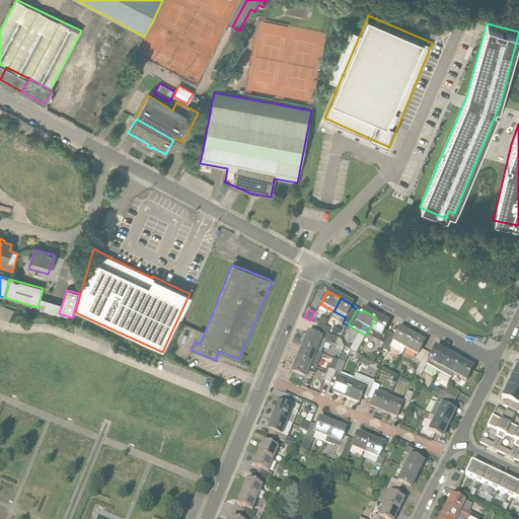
[(376,317),(369,329),(373,332),(371,338),(384,345),(390,334),(384,330),(388,324),(376,317)]
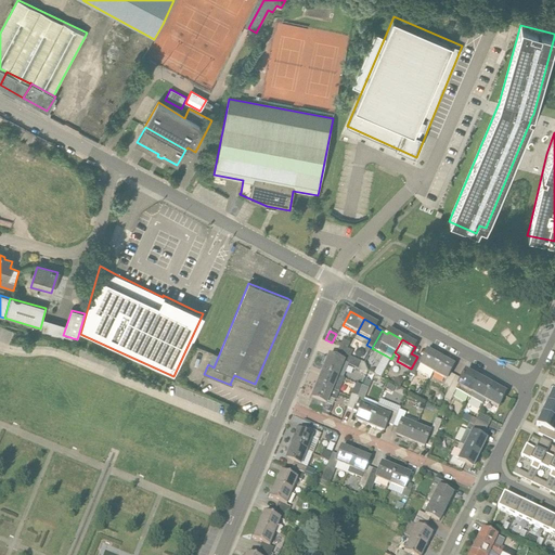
[(350,344),(343,340),(340,345),(339,348),(337,352),(350,358),(352,352),(347,350),(350,344)]
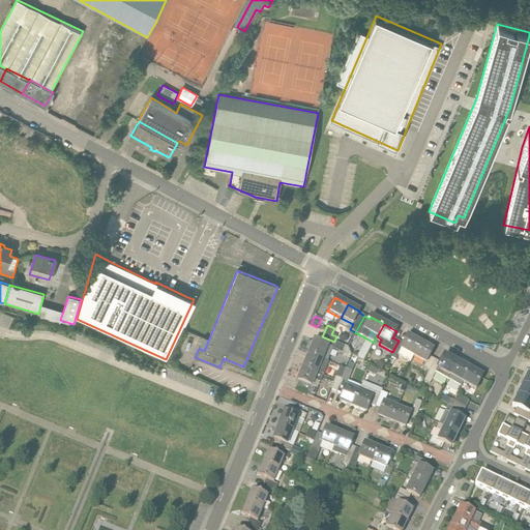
[(308,354),(327,362),(333,349),(342,353),(342,354),(350,357),(351,355),(348,347),(334,342),(322,336),(320,343),(315,341),(308,354)]
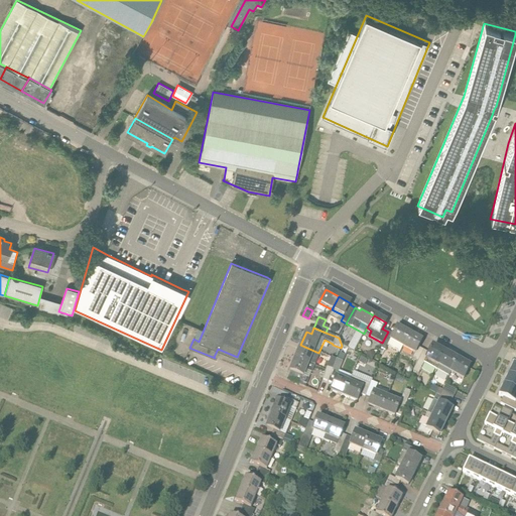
[(382,343),(380,348),(385,351),(387,346),(390,341),(403,347),(409,335),(397,328),(393,335),(388,332),(382,343)]
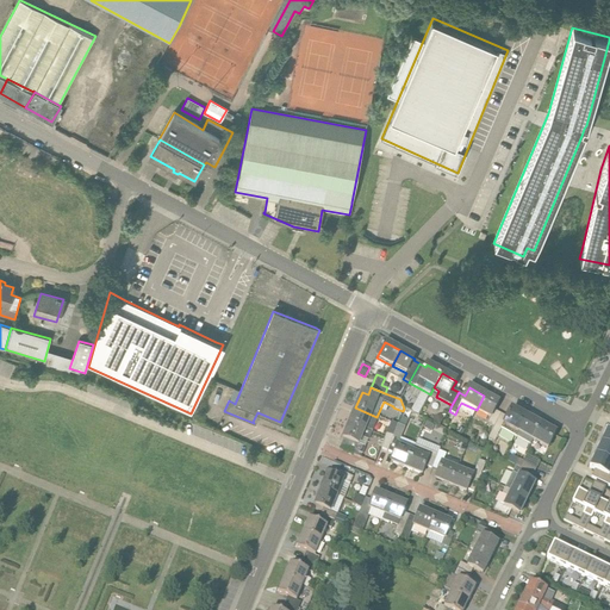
[(487,424),(493,428),(500,415),(495,411),(498,403),(484,396),(477,410),(491,418),(487,424)]
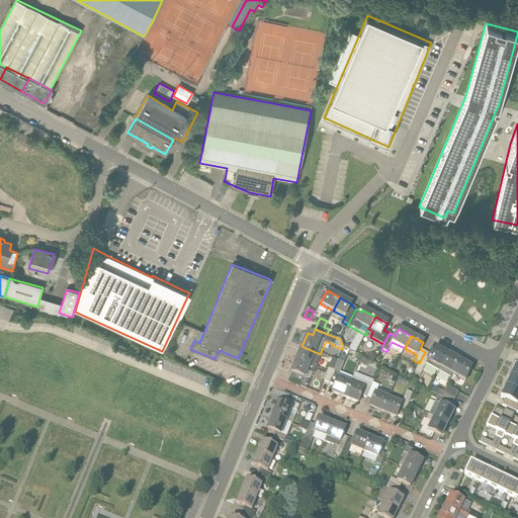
[(310,364),(315,352),(301,346),(296,359),(310,364)]
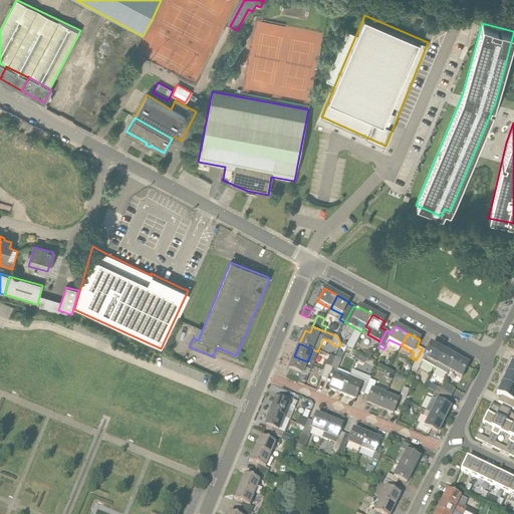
[(422,362),(435,368),(443,352),(431,345),(427,352),(422,349),(416,360),(412,369),(417,372),(422,362)]
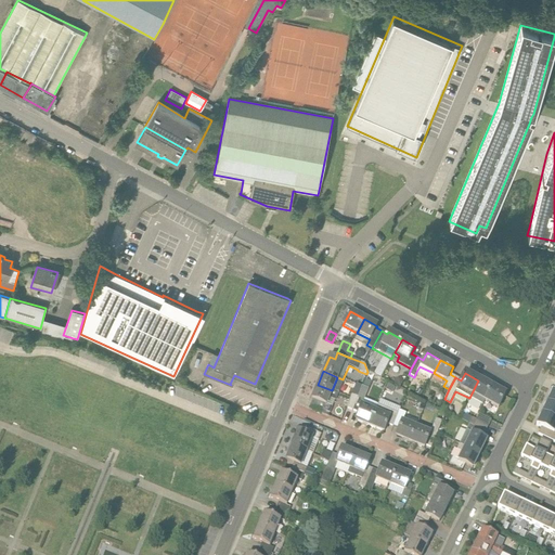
[(394,385),(400,387),(403,382),(402,377),(392,379),(394,385)]
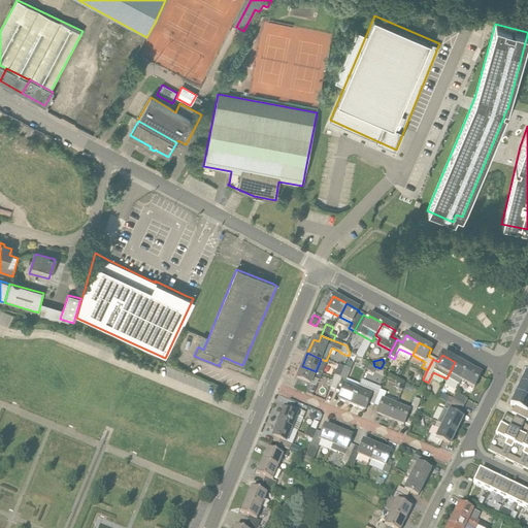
[(348,361),(344,368),(350,370),(351,371),(354,364),(348,361)]
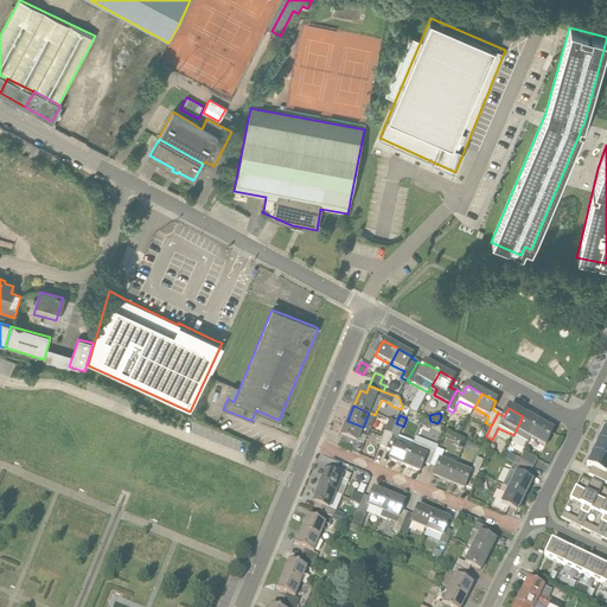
[(528,443),(530,439),(538,423),(523,416),(513,435),(528,443)]
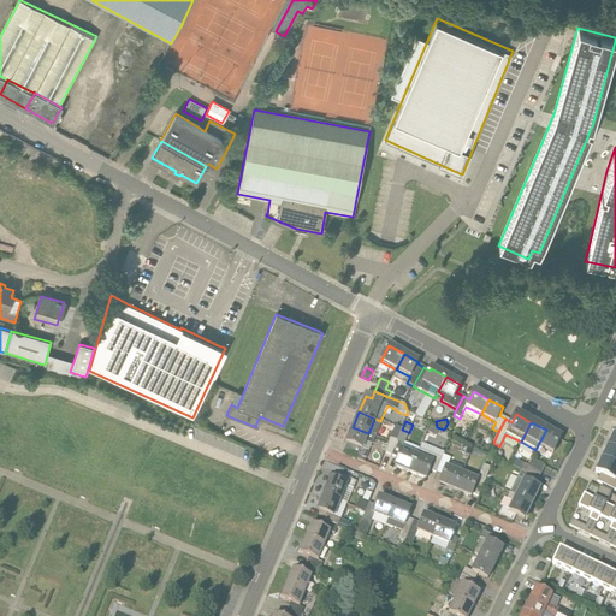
[(344,450),(356,455),(366,458),(372,445),(373,445),(375,437),(368,433),(353,427),(345,443),(347,444),(344,450)]
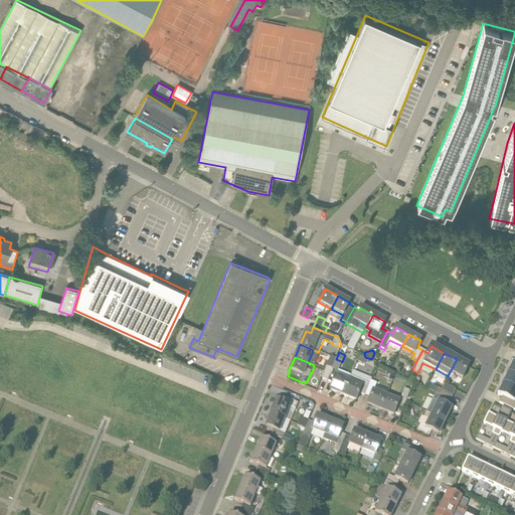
[(326,367),(332,369),(336,359),(329,357),(326,367)]
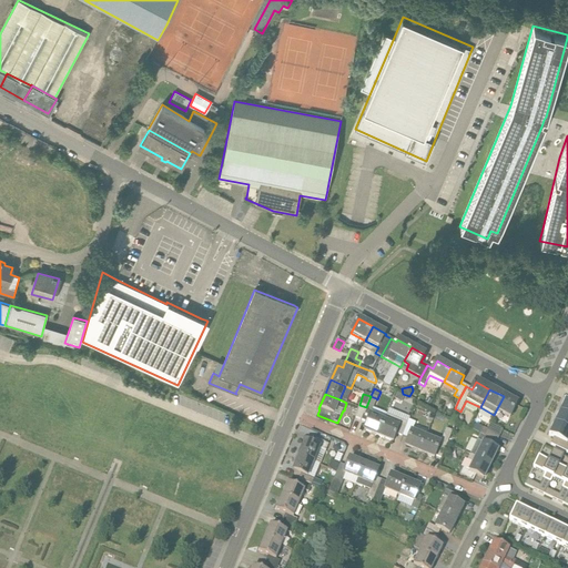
[(371,396),(366,407),(361,419),(367,423),(364,430),(378,436),(384,422),(369,416),(376,398),(371,396)]
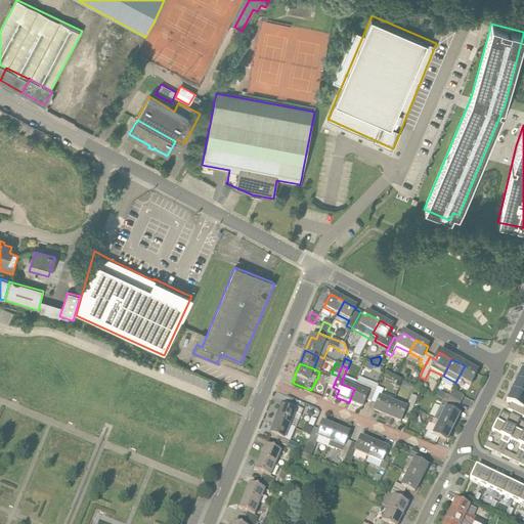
[(477,373),(465,365),(457,379),(471,385),(477,373)]
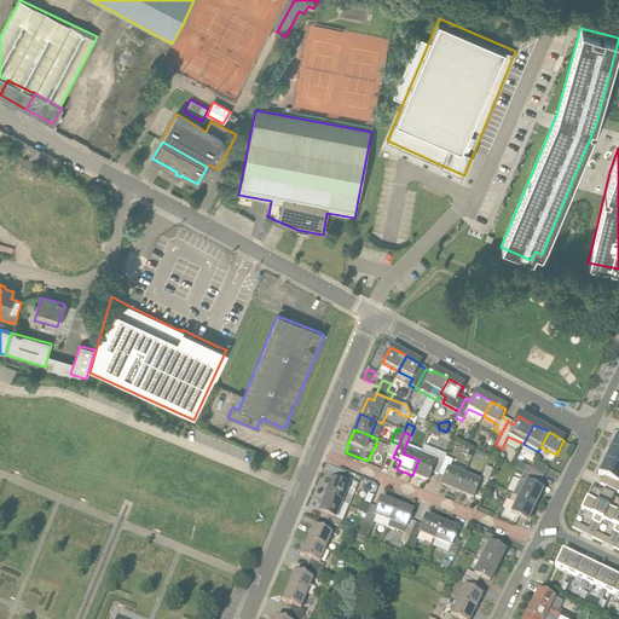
[(393,457),(399,444),(392,441),(386,455),(393,458),(393,457)]
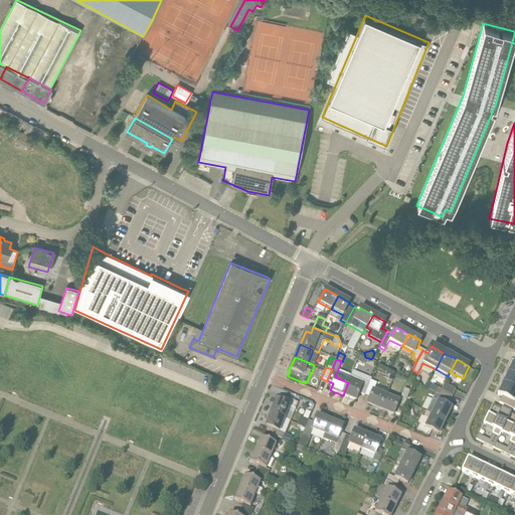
[(514,377),(507,374),(502,384),(514,390),(514,377)]
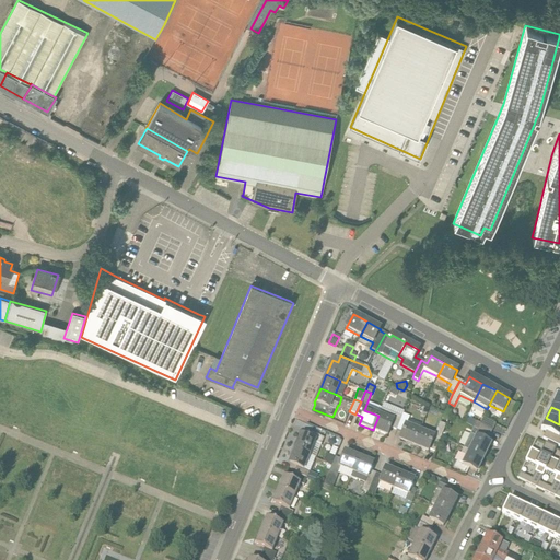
[(378,416),(373,430),(387,435),(391,428),(396,430),(401,418),(395,416),(381,409),(378,416)]
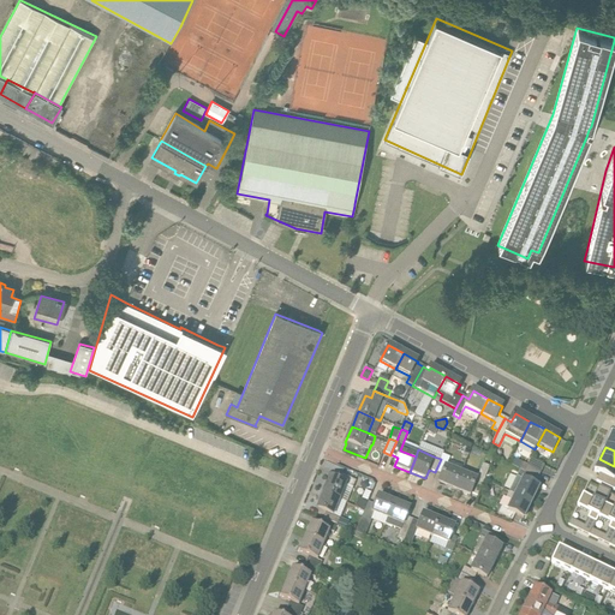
[(460,475),(446,469),(449,458),(442,455),(441,459),(435,472),(442,476),(439,484),(454,490),(460,475)]
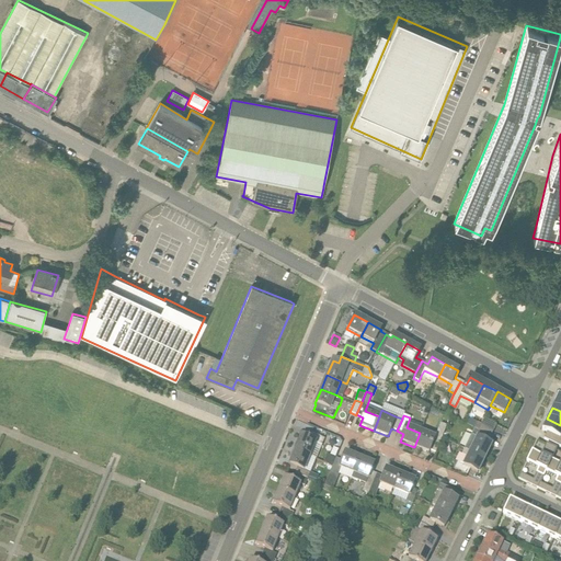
[(484,419),(481,425),(493,432),(496,425),(484,419)]
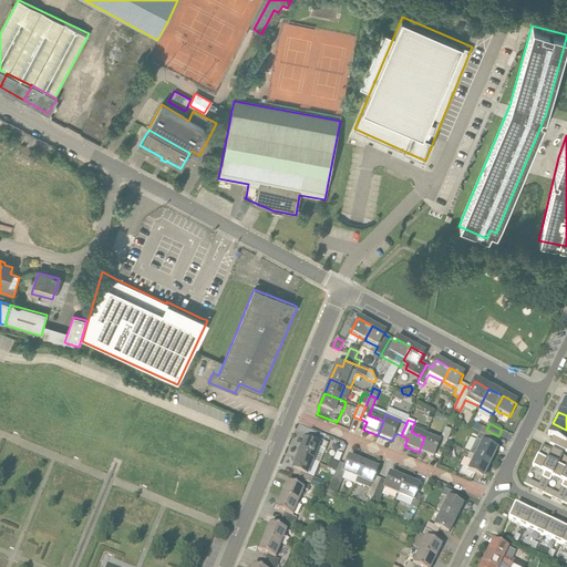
[(566,430),(553,423),(547,435),(553,437),(549,444),(566,452),(566,450),(566,443),(566,441),(566,430)]
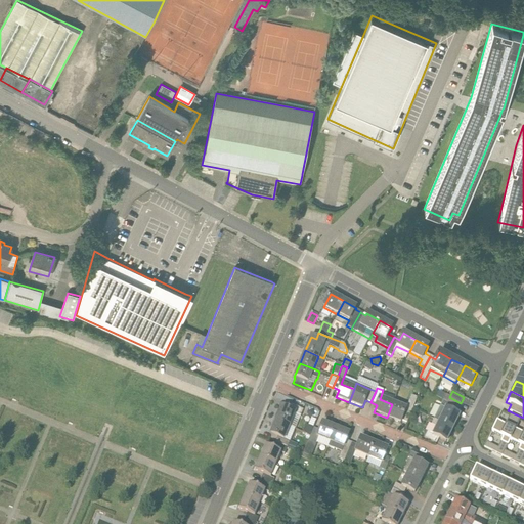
[(442,401),(457,409),(461,403),(449,397),(445,395),(442,401)]
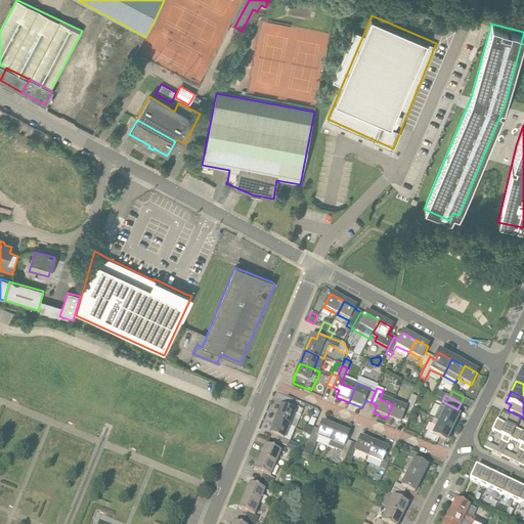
[(392,404),(387,418),(400,423),(401,421),(407,423),(418,398),(411,396),(405,409),(392,404)]
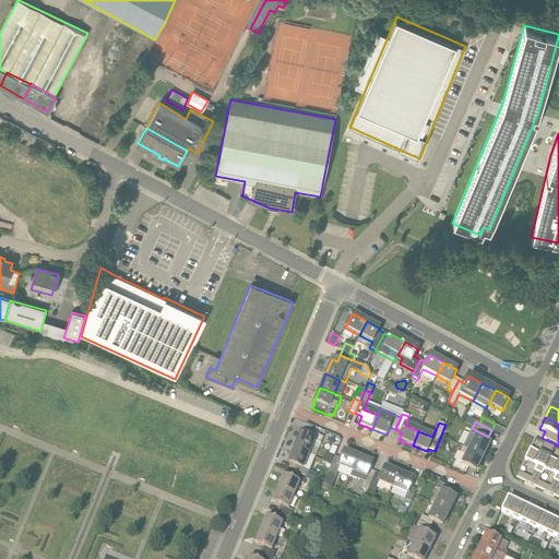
[(472,428),(462,448),(483,458),(489,443),(486,442),(488,437),(472,428)]
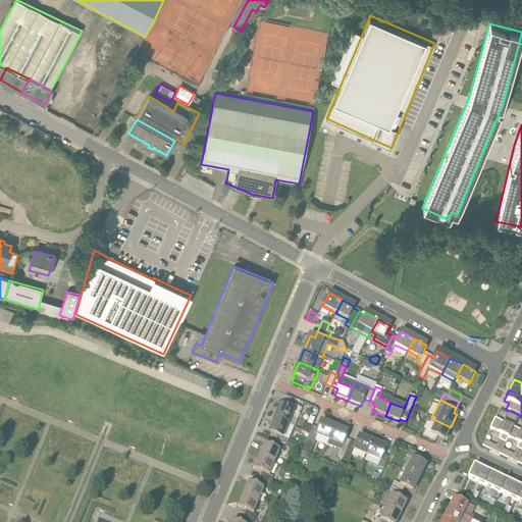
[(300,415),(302,408),(290,403),(286,409),(280,406),(275,419),(289,425),(294,427),(300,415)]
